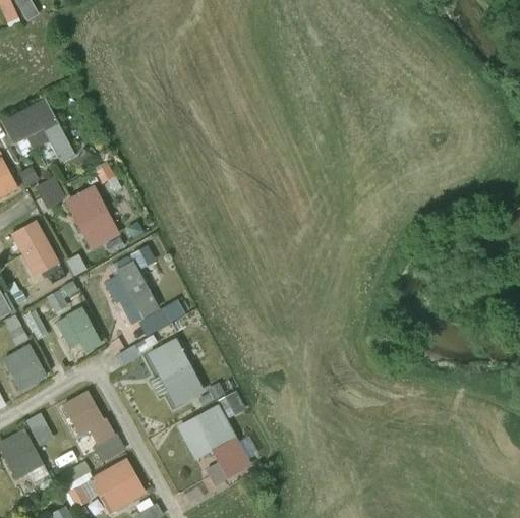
[(20,21),(10,0),(0,0),(0,3),(10,25),(20,21)]
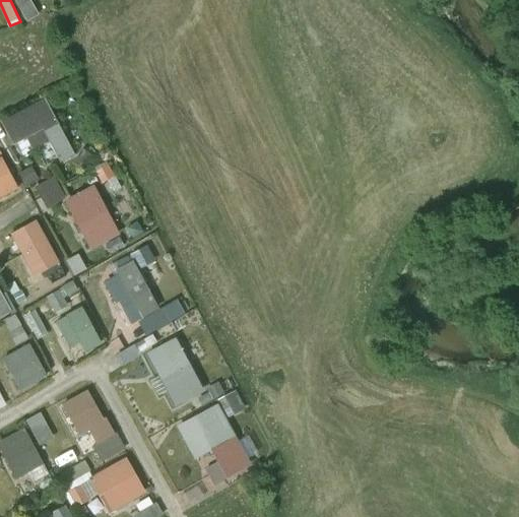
[(40,13),(31,0),(15,0),(26,20),(40,13)]
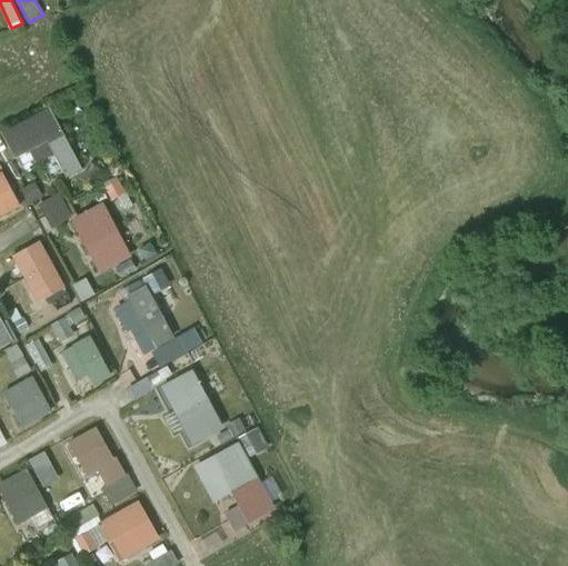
[(82,168),(50,107),(2,131),(17,158),(30,150),(37,164),(55,154),(67,177),(82,168)]
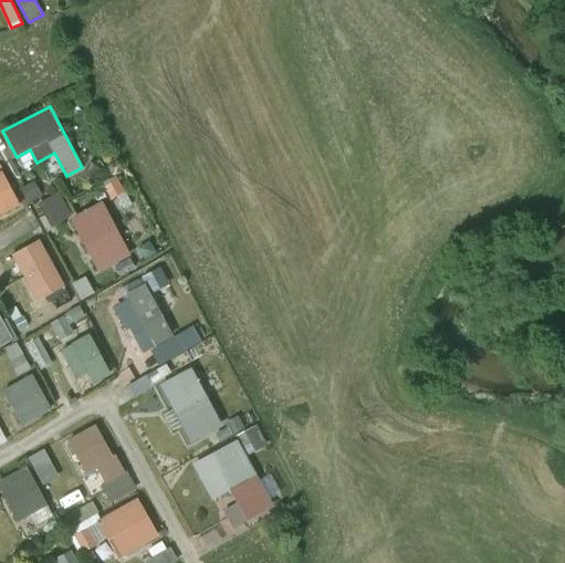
[(101,167),(91,160),(81,176),(91,183),(101,167)]
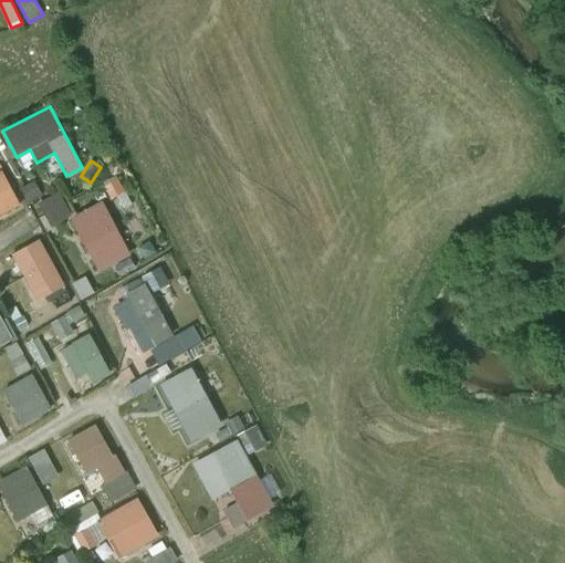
[(0,215),(20,205),(2,170),(0,171),(0,215)]
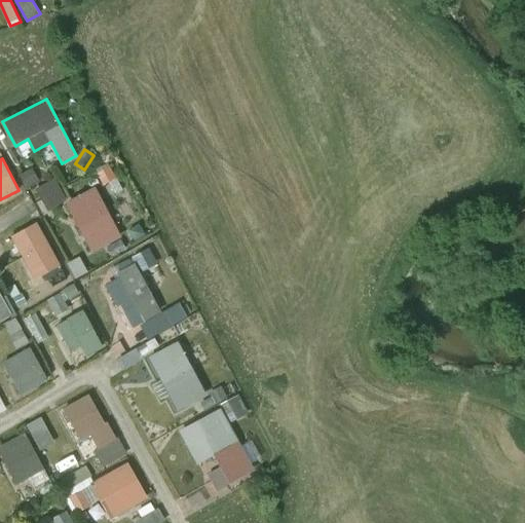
[(115,177),(108,162),(96,169),(103,184),(115,177)]
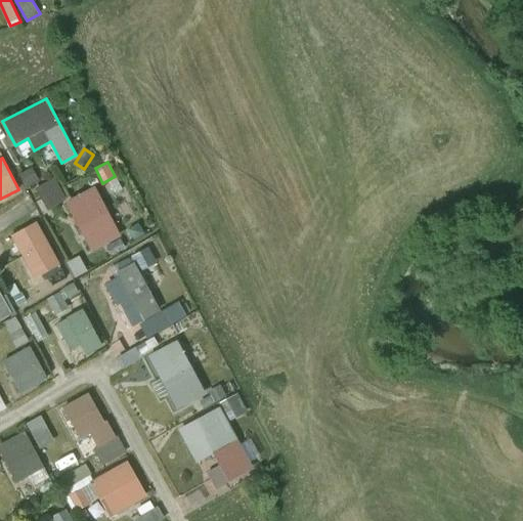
[(40,179),(33,167),(20,173),(28,185),(40,179)]
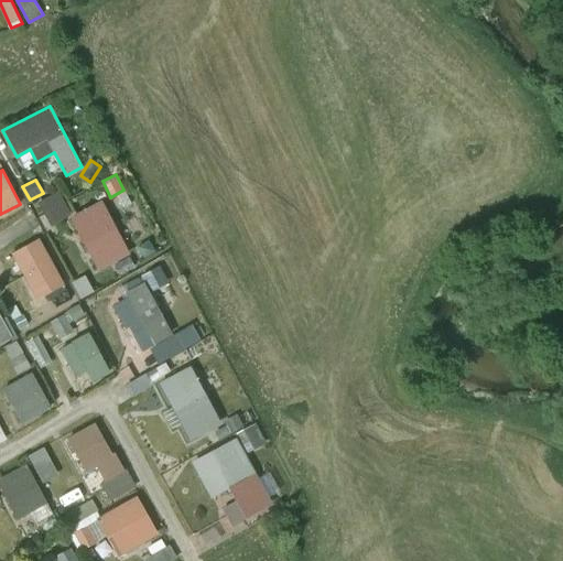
[(71,214),(58,191),(40,200),(52,223),(71,214)]
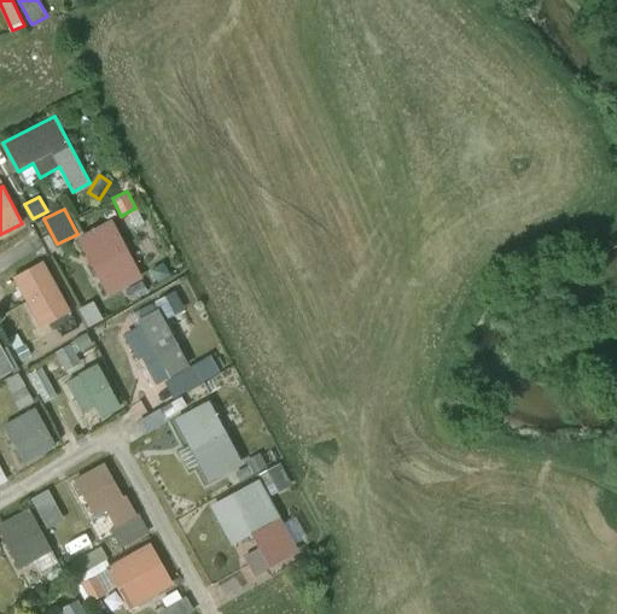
[(143,278),(111,218),(79,235),(109,294),(143,278)]
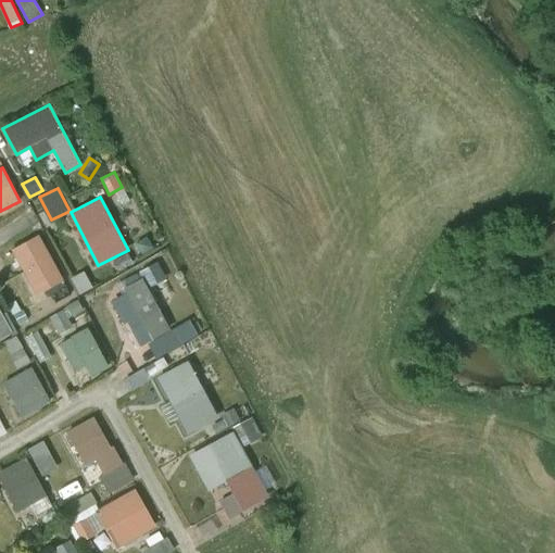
[(63,279),(39,235),(13,249),(37,293),(48,288),(63,279)]
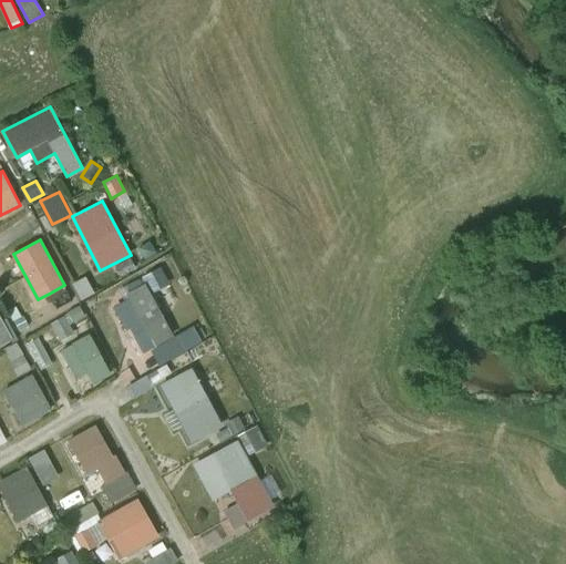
[(122,275),(134,268),(130,259),(116,266),(122,275)]
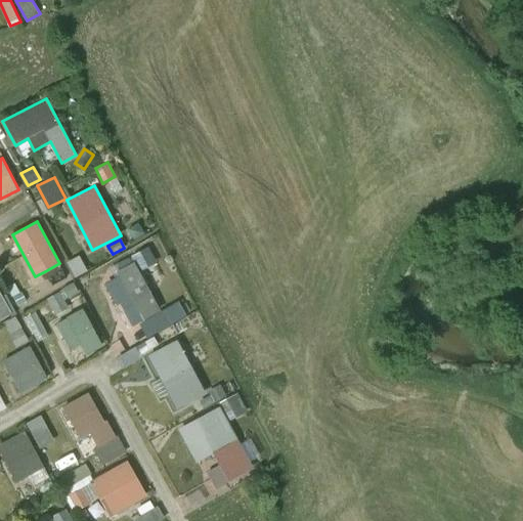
[(157,262),(149,247),(133,255),(140,270),(157,262)]
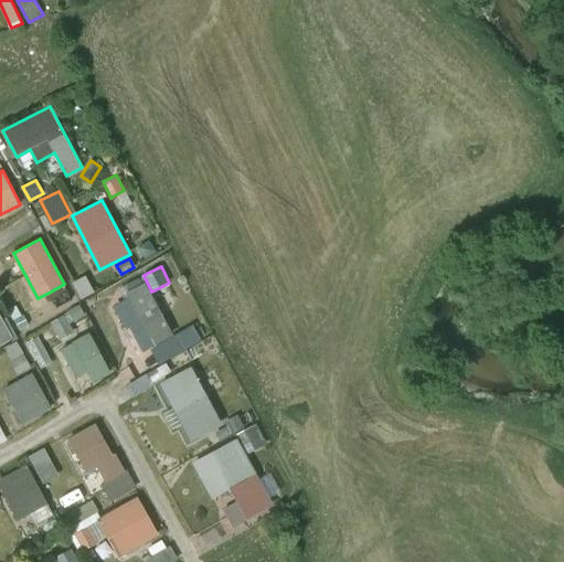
[(94,292),(85,275),(73,282),(82,298),(94,292)]
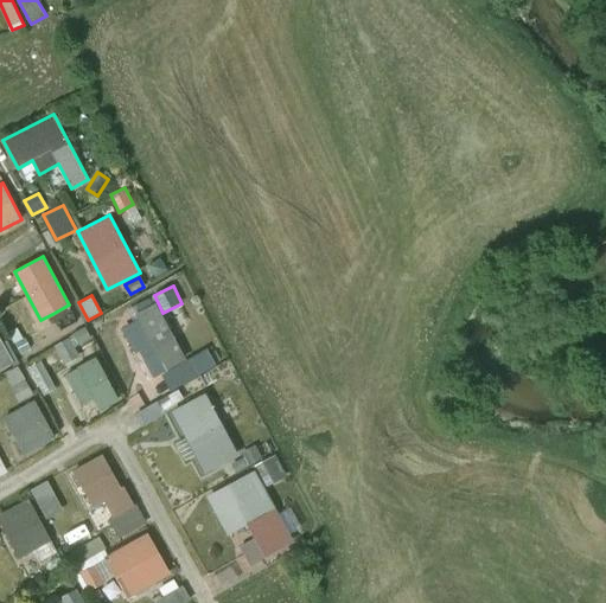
[(185,359),(155,302),(136,313),(140,319),(157,351),(145,358),(154,374),(185,359)]
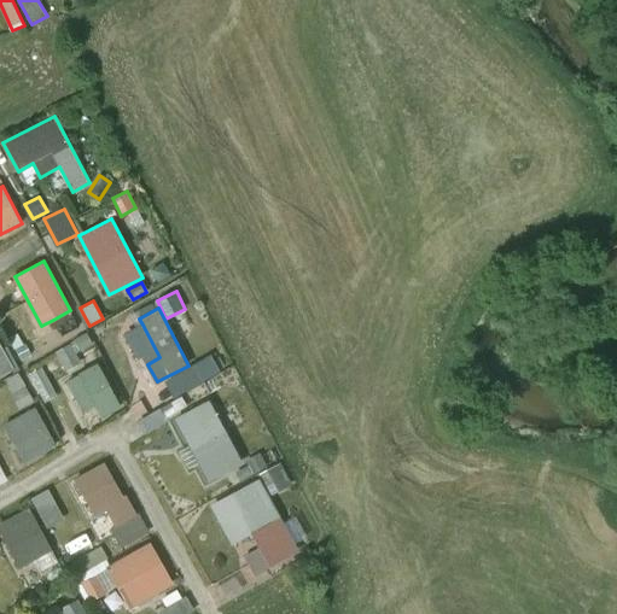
[(70,310),(53,320),(60,334),(79,326),(70,310)]
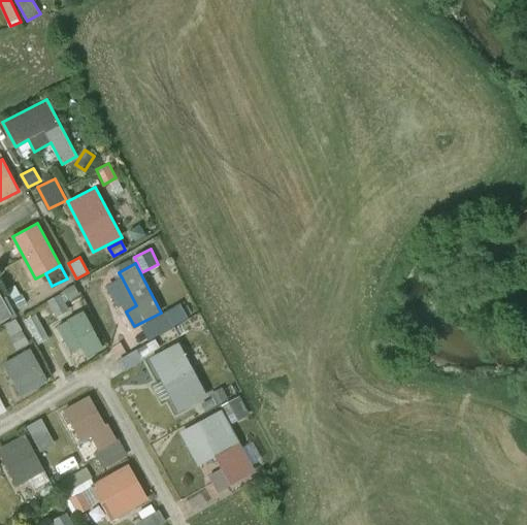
[(136,305),(122,277),(107,286),(119,307),(123,305),(126,312),(136,305)]
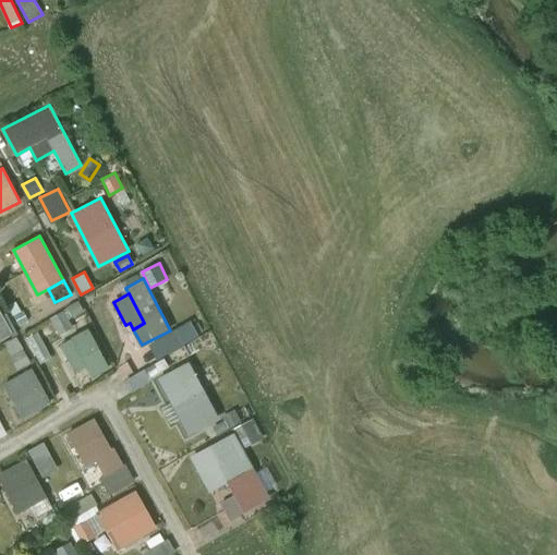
[(0,338),(12,333),(0,310),(0,338)]
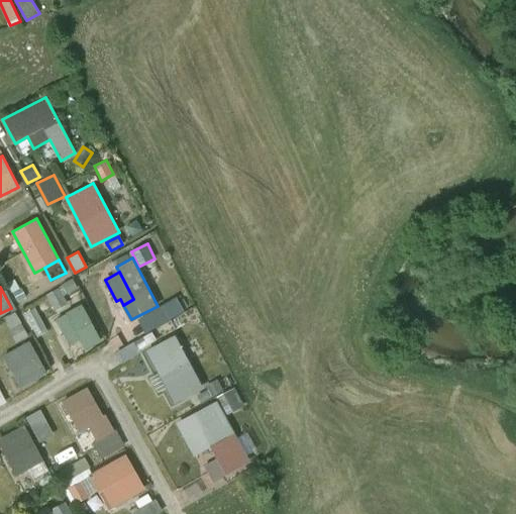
[(47,294),(57,309),(68,302),(60,287),(47,294)]
